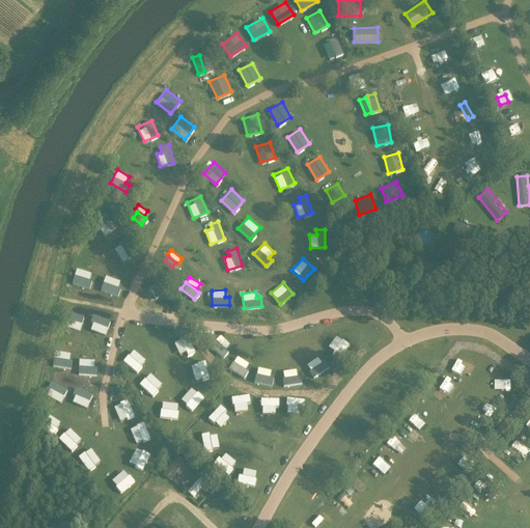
[(145,308),(156,301),(152,297),(142,303),(145,308)]
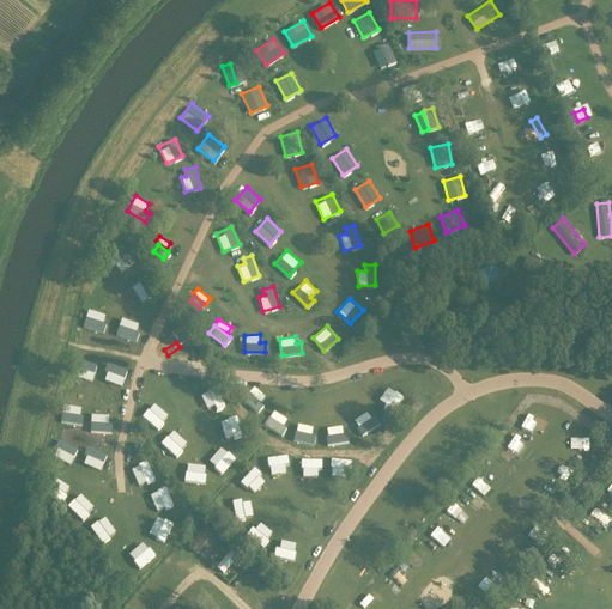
[(349,367),(332,381),(337,388),(341,384),(346,390),(358,381),(349,367)]
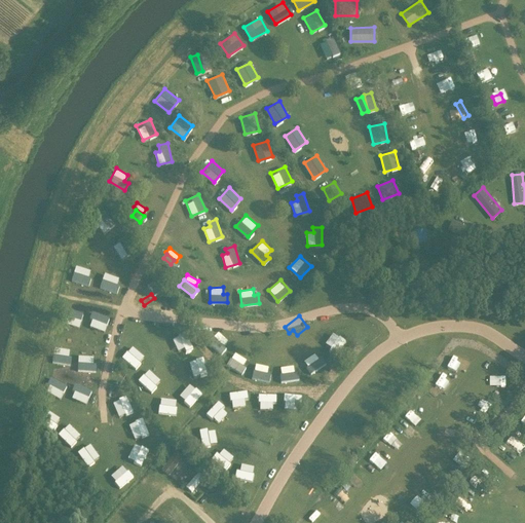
[(429,334),(436,335),(437,330),(446,331),(447,322),(430,321),(429,334)]
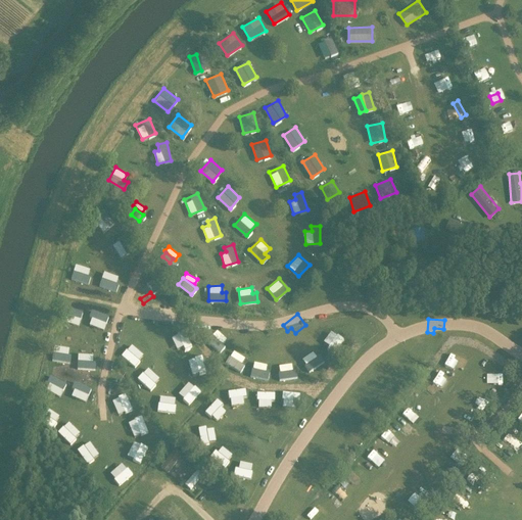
[(464,322),(447,323),(448,336),(456,335),(456,332),(464,332),(464,322)]
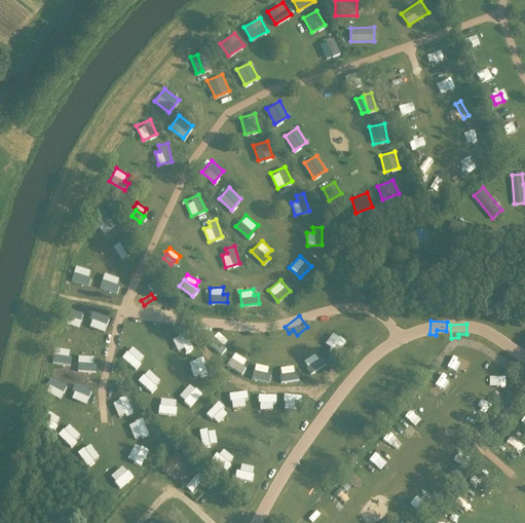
[(514,347),(524,348),(524,324),(517,324),(514,347)]
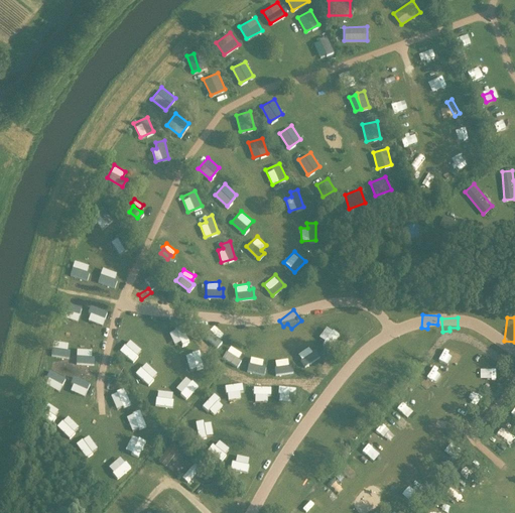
[(499,335),(500,319),(491,319),(490,335),(499,335)]
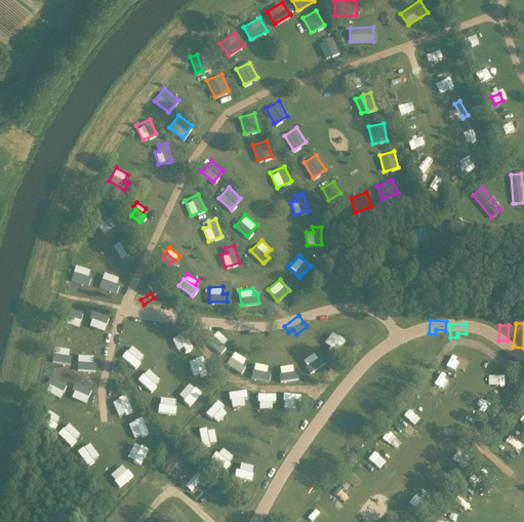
[(128,342),(117,346),(121,356),(140,349),(134,332),(125,335),(128,342)]
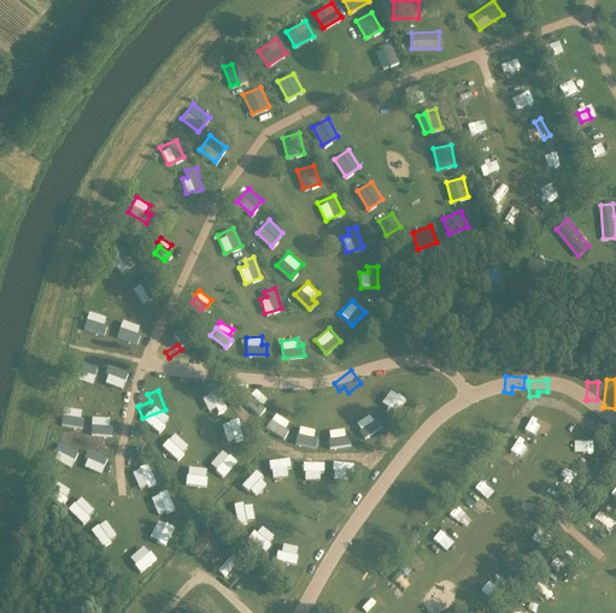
[(260,392),(252,400),(259,407),(268,399),(260,392)]
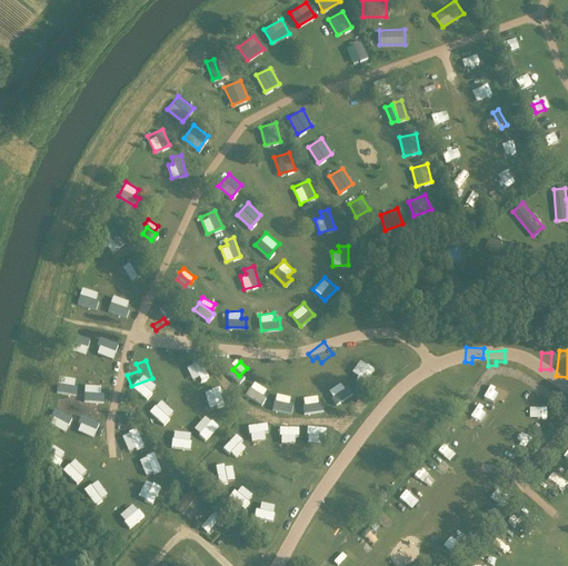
[(196,364),(181,371),(186,378),(199,370),(196,364)]
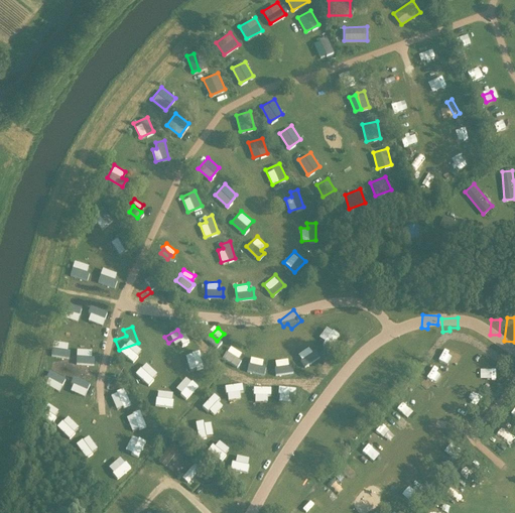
[(93,359),(102,356),(95,334),(85,337),(93,359)]
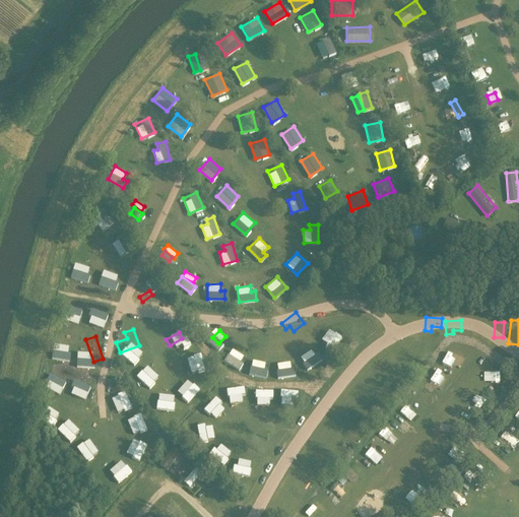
[(260,344),(268,357),(281,348),(274,336),(260,344)]
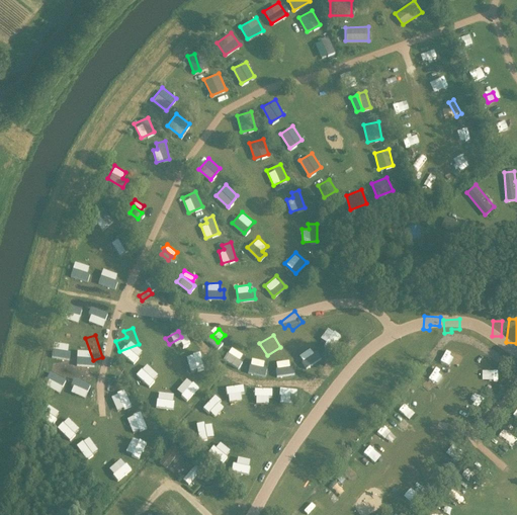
[(220,357),(232,344),(227,339),(214,352),(220,357)]
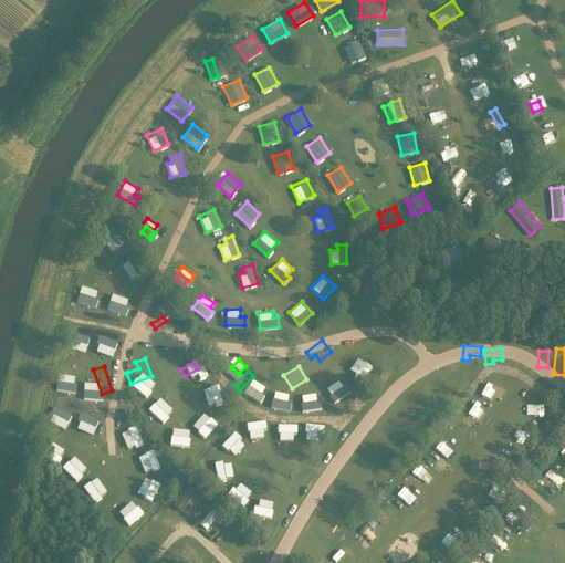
[(343,395),(355,381),(344,372),(332,386),(343,395)]
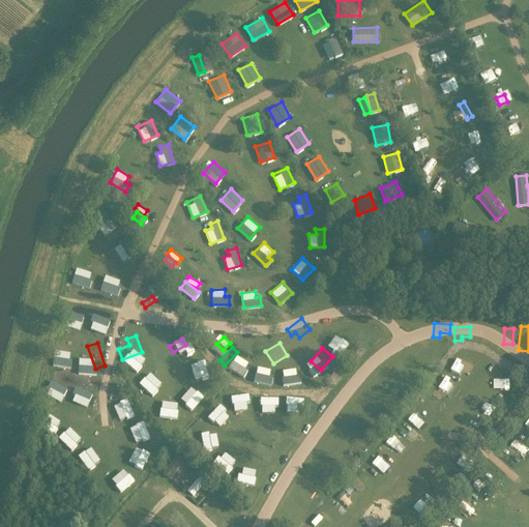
[(183,372),(195,366),(196,370),(207,364),(201,352),(178,362),(183,372)]
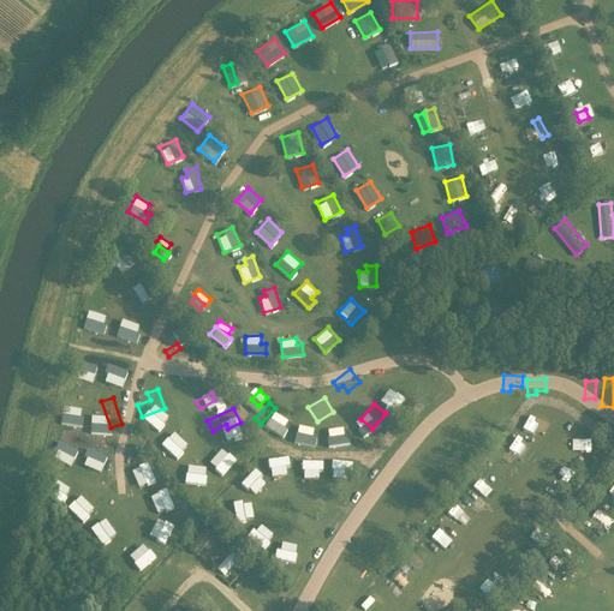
[(155,432),(160,439),(178,427),(174,421),(155,432)]
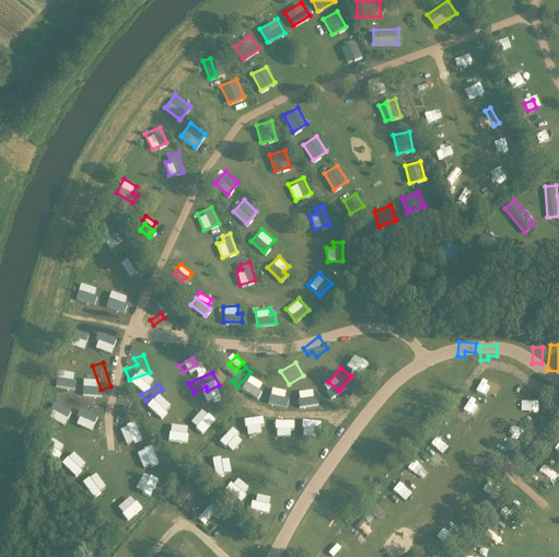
[(267,409),(279,402),(270,389),(254,398),(259,406),(263,404),(267,409)]
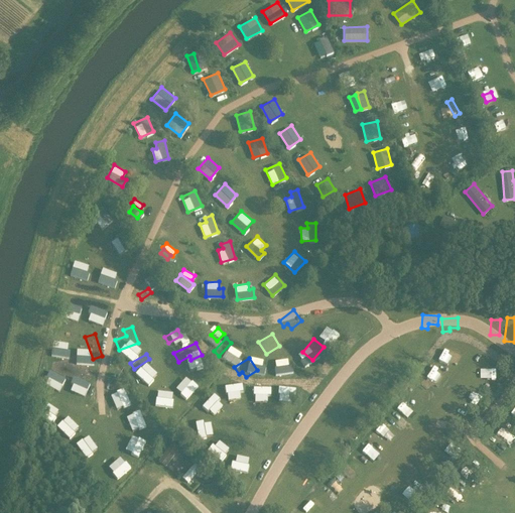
[(335,364),(330,370),(343,382),(348,376),(335,364)]
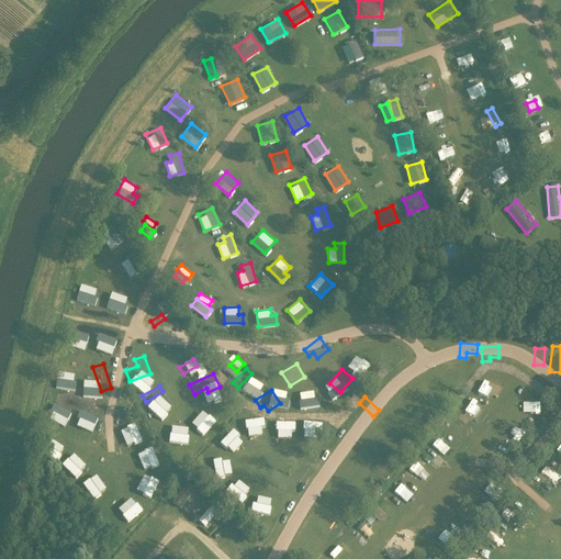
[(209,403),(212,413),(220,411),(216,401),(209,403)]
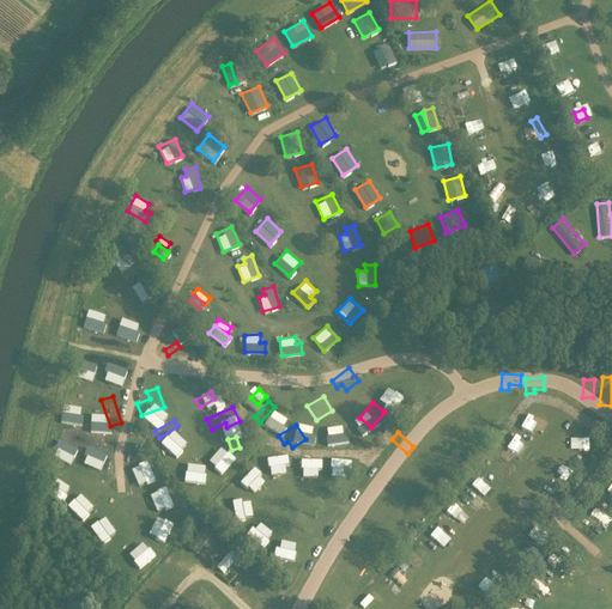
[(500,446),(507,462),(517,457),(509,442),(500,446)]
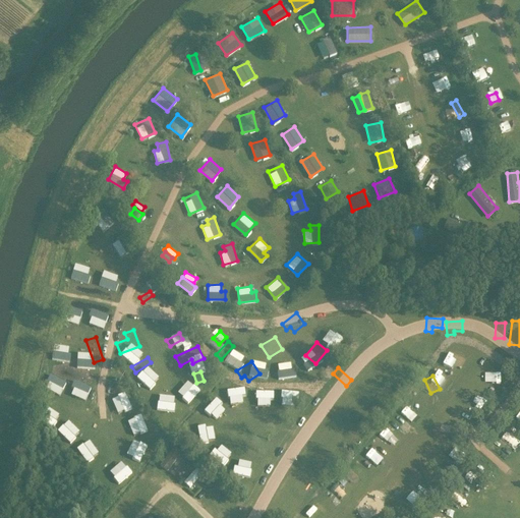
[(149,388),(154,385),(150,378),(138,385),(156,409),(162,406),(149,388)]
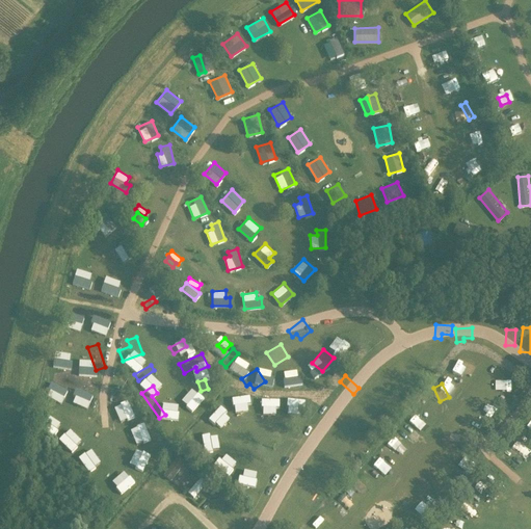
[(336,393),(324,399),(333,413),(344,405),(336,393)]
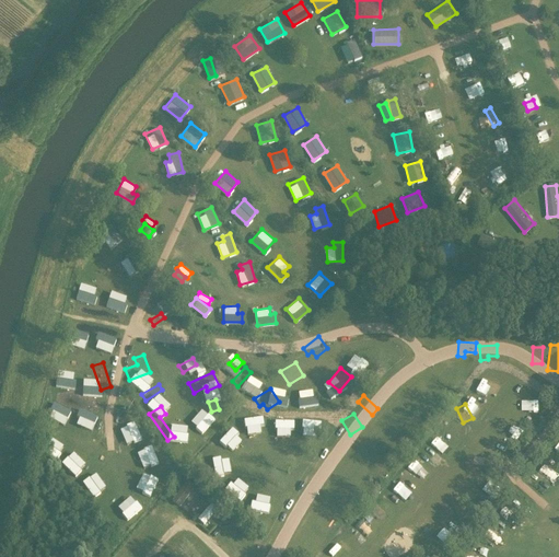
[(231,427),(236,433),(240,431),(244,436),(255,427),(245,415),(231,427)]
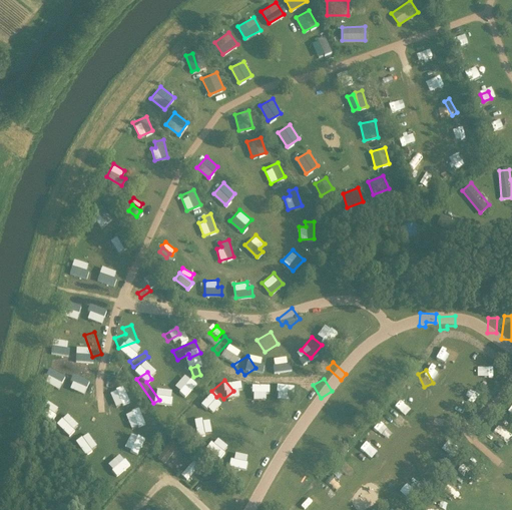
[(157,391),(161,397),(173,389),(169,384),(157,391)]
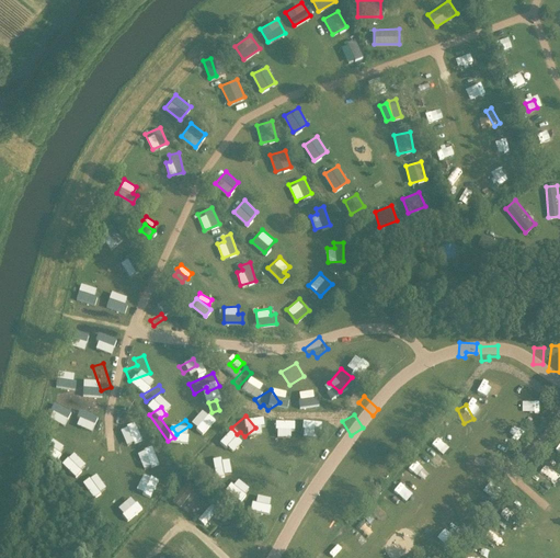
[(444,423),(438,432),(452,440),(457,431),(444,423)]
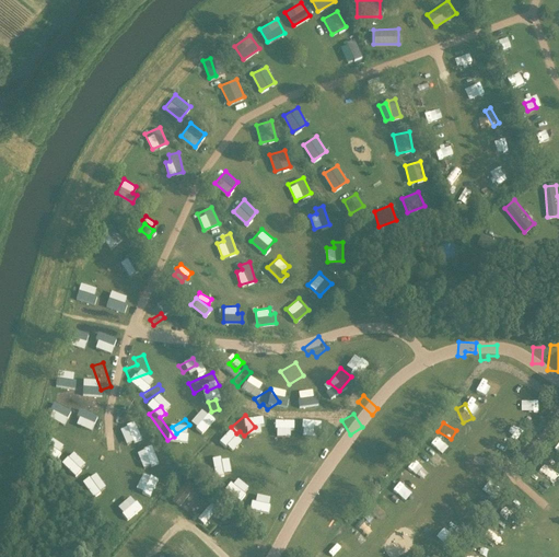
[(399,448),(410,433),(400,425),(388,439),(399,448)]
